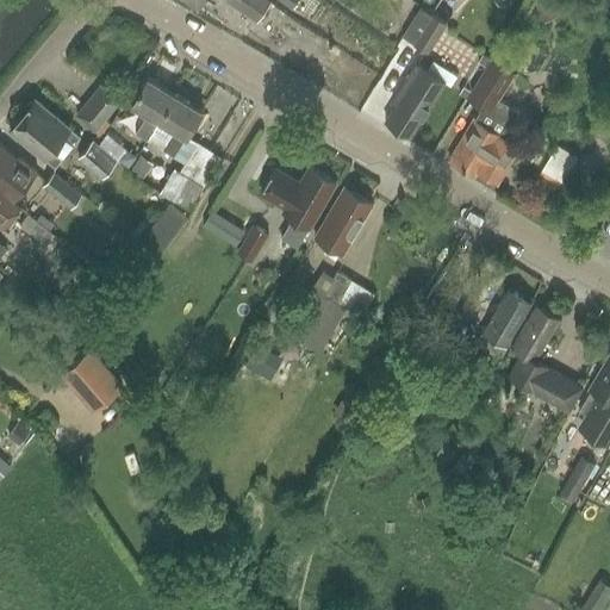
[(222,0),(255,23),(269,1),(267,0),(222,0)]
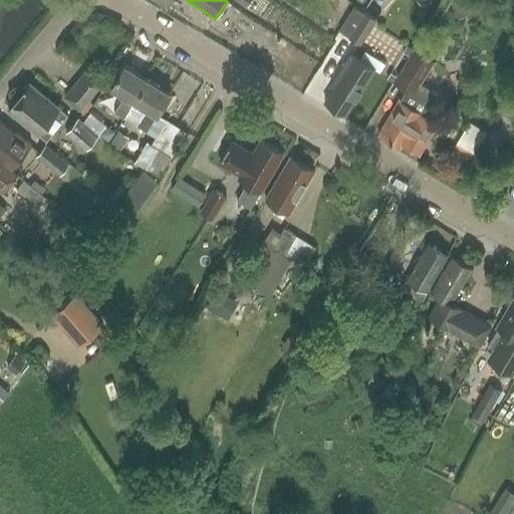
[(351,40),(367,15),(356,8),(339,33),(351,40)]
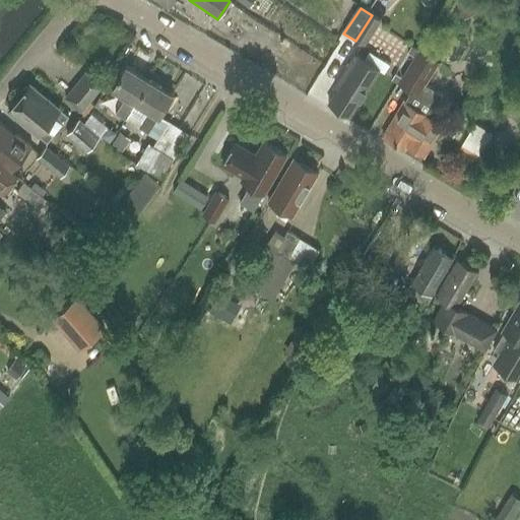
[(363,46),(368,39),(380,19),(373,14),(372,15),(355,41),(363,46)]
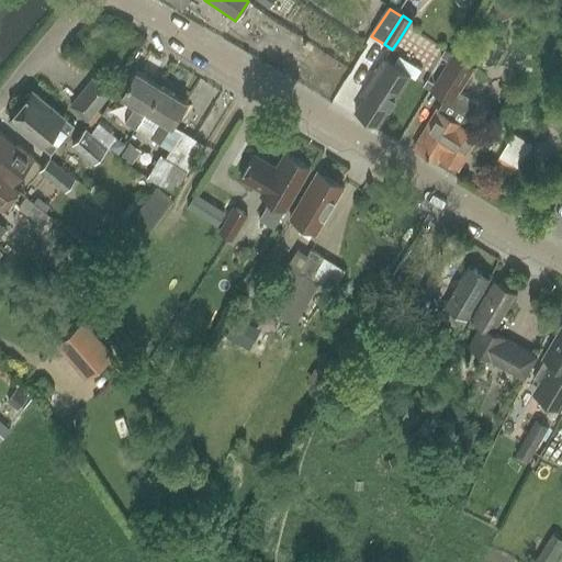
[(440,158),(459,169),(478,135),(464,126),(479,102),(461,92),(475,66),(451,53),(430,91),(445,99),(438,110),(437,110),(415,147),(438,163),(440,158)]
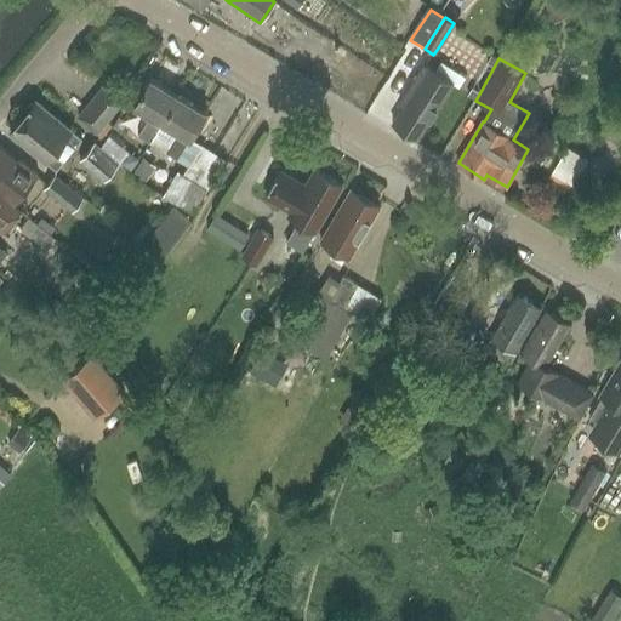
[(393,124),(417,140),(454,84),(425,66),(400,104),(404,107),(393,124)]
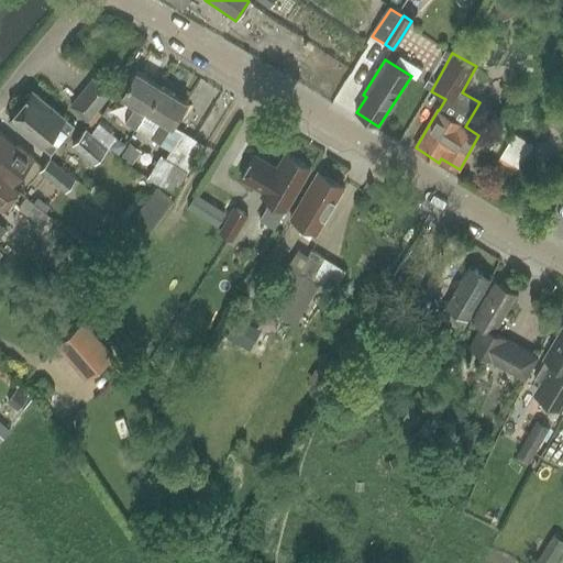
[(136,72),(122,96),(138,105),(127,123),(136,130),(148,111),(163,87),(136,72)]
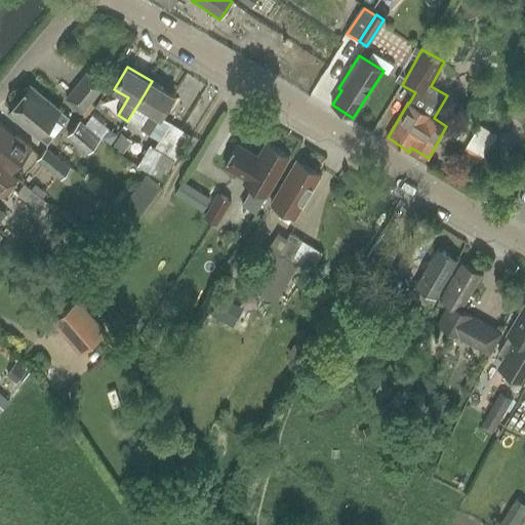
[(64,99),(81,114),(104,86),(86,72),(64,99)]
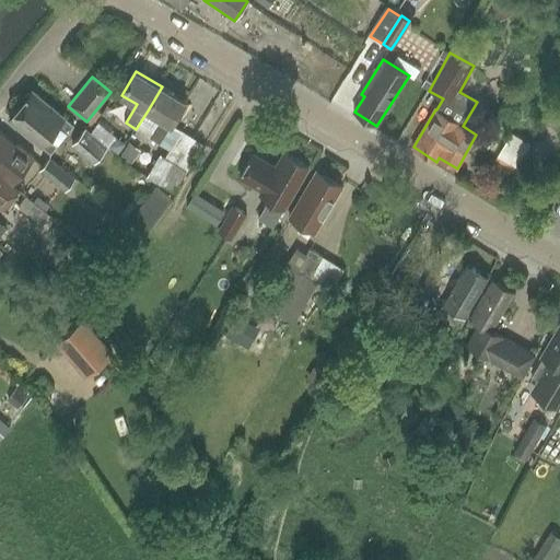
[(162,86),(148,111),(161,119),(150,138),(162,144),(173,126),(174,126),(187,102),(162,86)]
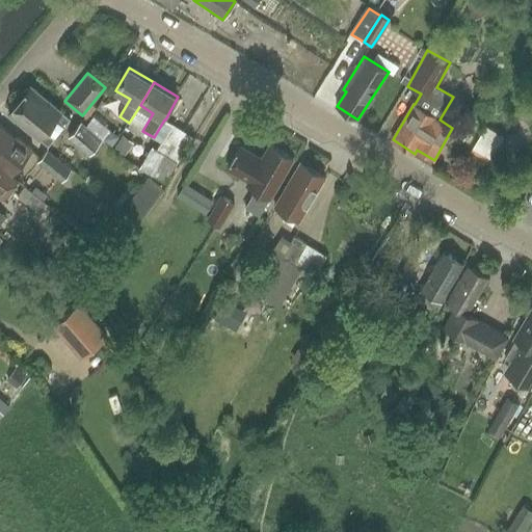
[(64,126),(71,118),(31,86),(9,113),(49,145),(54,138),(46,132),(56,120),(64,126)]
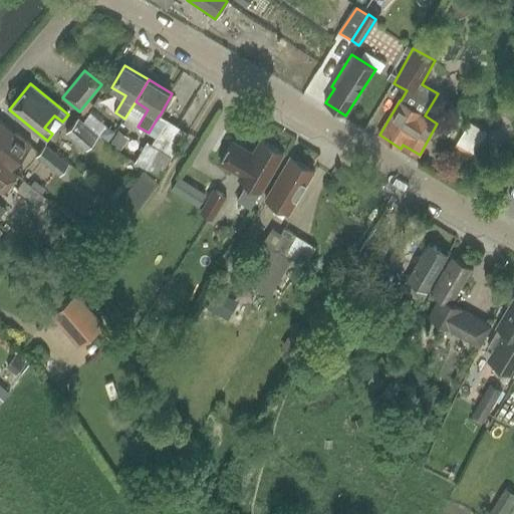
[(68,133),(87,149),(98,135),(79,118),(68,133)]
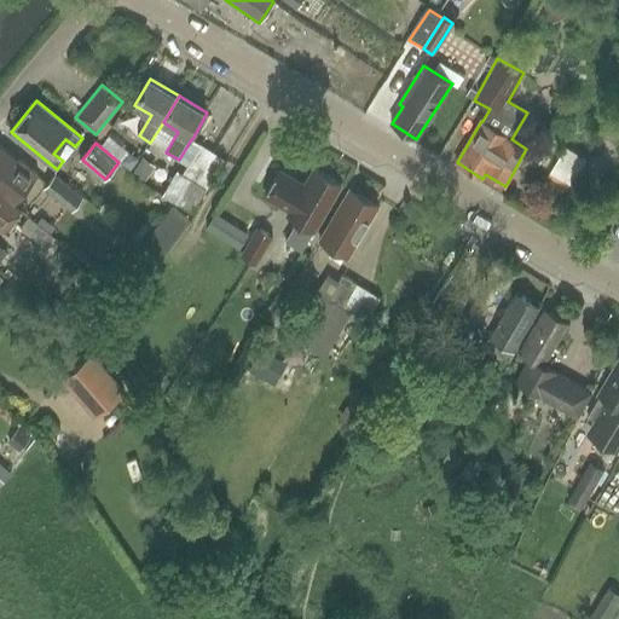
[(0,190),(15,202),(38,173),(21,158),(18,161),(0,145),(0,190)]
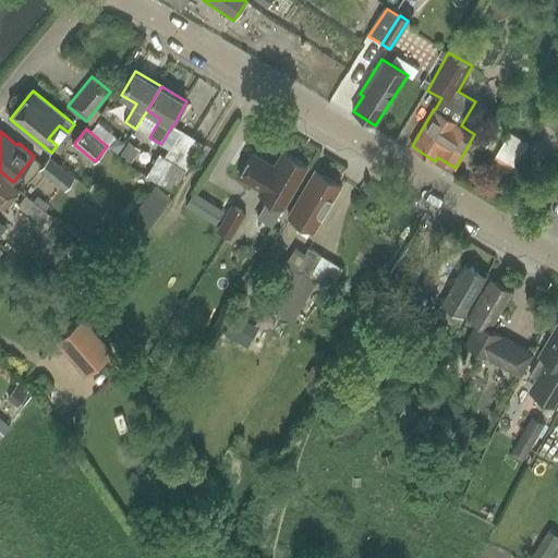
[(185,171),(201,145),(180,132),(164,158),(185,171)]
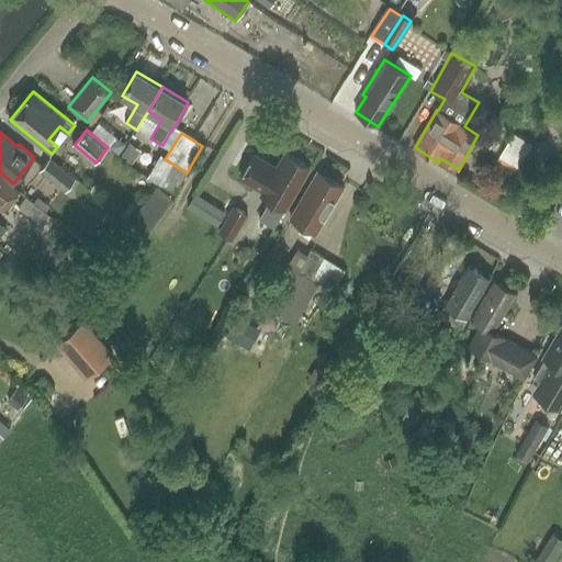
[(498,161),(517,172),(534,145),(515,134),(498,161)]
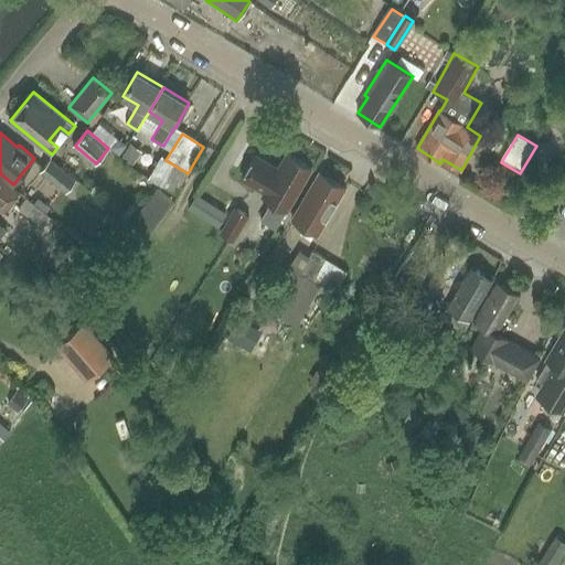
[(119,155),(126,146),(120,141),(115,142),(112,148),(119,155)]
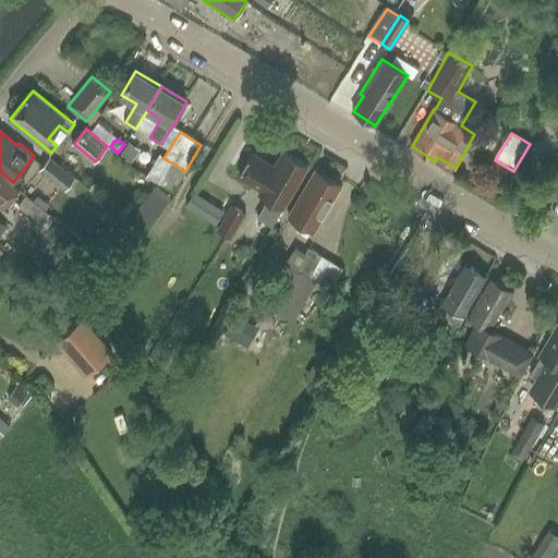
[(259,194),(268,199),(258,217),(273,226),(282,208),(283,208),(307,167),(284,153),(275,168),(253,155),(240,177),(262,190),(259,194)]
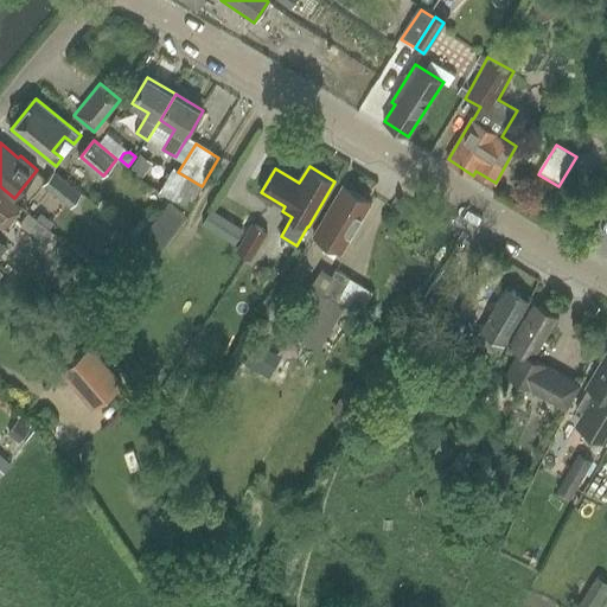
[(173,170),(161,190),(190,206),(202,186),(178,172),(173,170)]
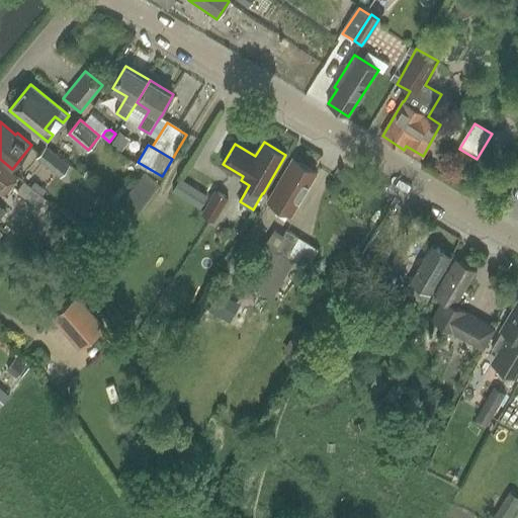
[(37,158),(60,176),(69,164),(47,147),(37,158)]
